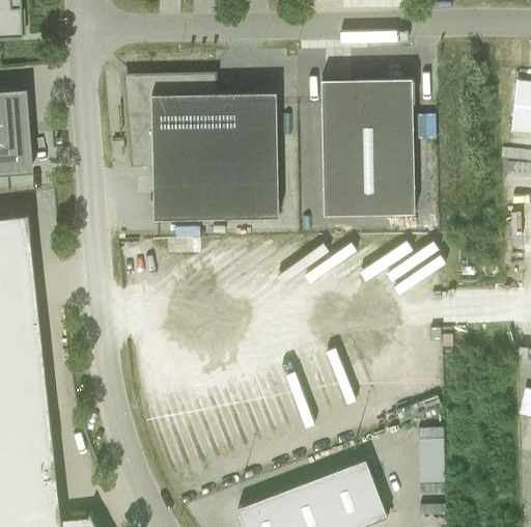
[(0,0),(0,40),(24,40),(22,9),(21,9),(21,11),(12,11),(10,0),(0,0)]
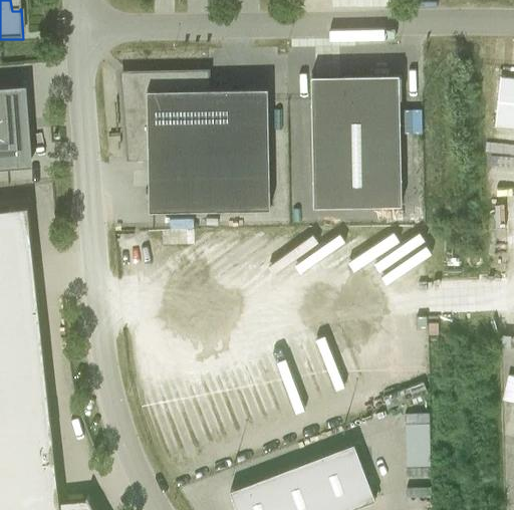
[(267,90),(209,91),(209,73),(141,74),(141,80),(137,81),(133,83),(131,86),(129,90),(129,94),(122,94),(129,162),(149,162),(150,213),(270,211),(267,90)]
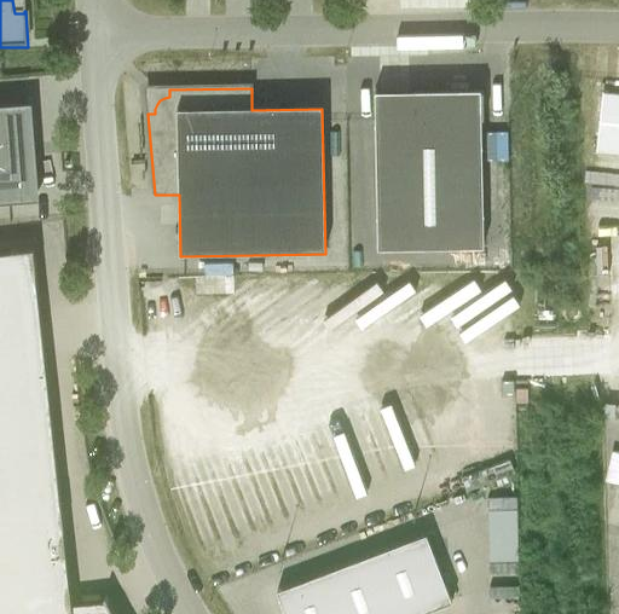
[(379,94),(375,94),(379,252),(484,249),(481,122),(484,122),(484,96),(414,97),(414,108),(379,108),(379,94)]
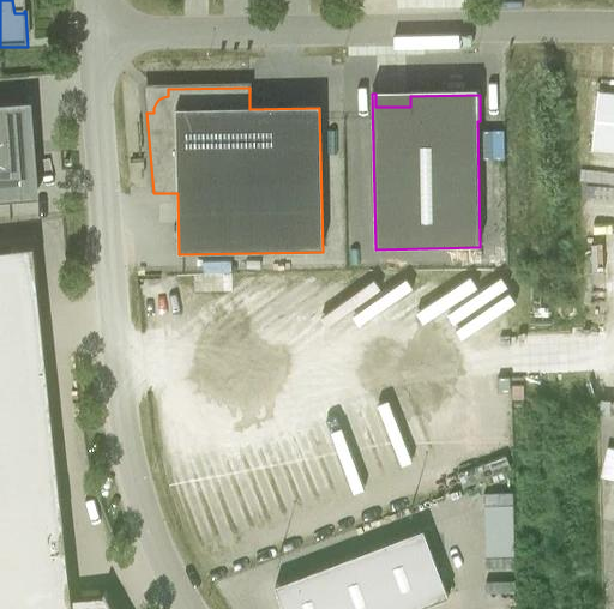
[(28,106),(0,107),(0,204),(35,202),(28,106)]
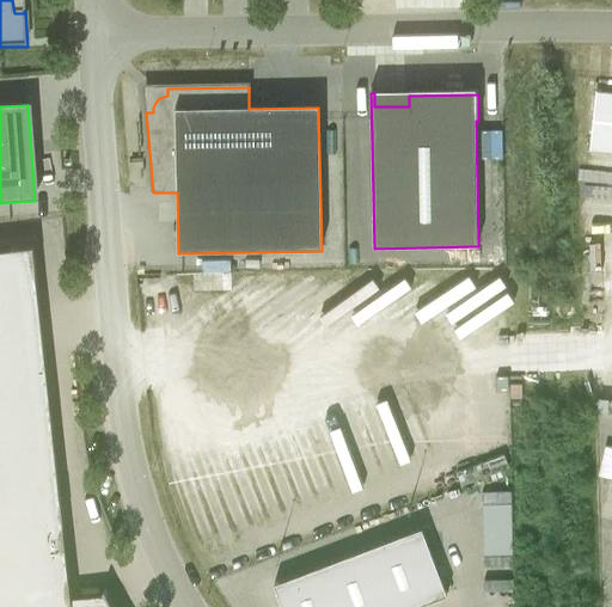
[(63,526),(60,501),(54,451),(56,451),(42,322),(41,322),(35,271),(36,271),(34,249),(0,251),(0,606),(55,606),(50,565),(67,563),(62,526),(63,526)]
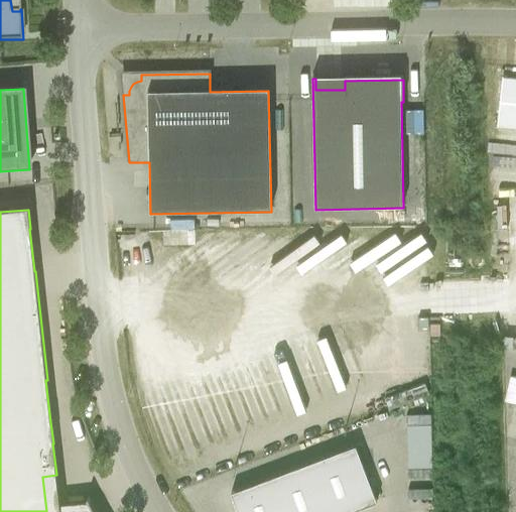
[(332,347),(181,396),(199,449),(350,400),(332,347)]
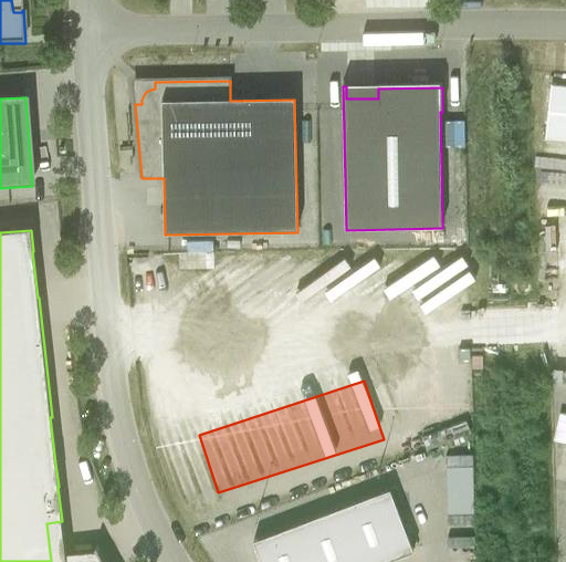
[(447,457),(451,549),(477,548),(473,456),(447,457)]
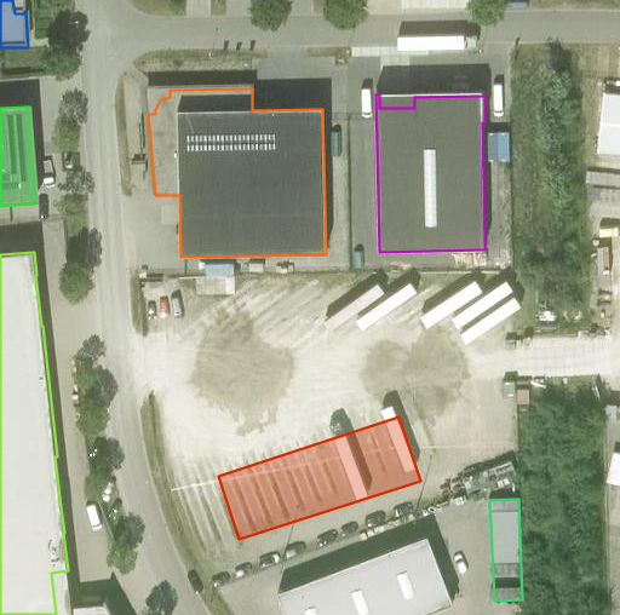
[(430,614),(454,605),(428,538),(279,595),(286,614),(430,614)]
